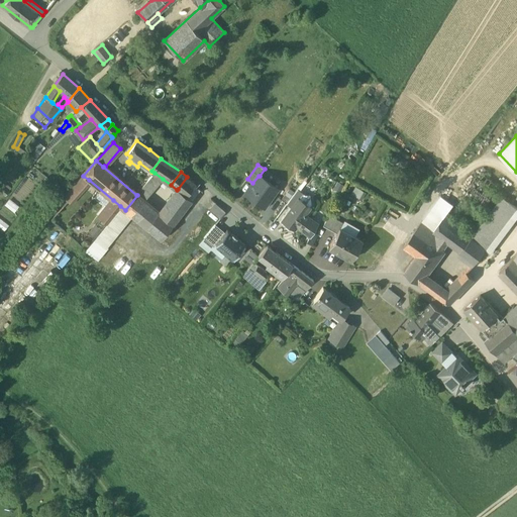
[(141,189),(139,191),(140,191),(136,195),(137,195),(143,200),(163,179),(154,173),(144,185),(141,189)]
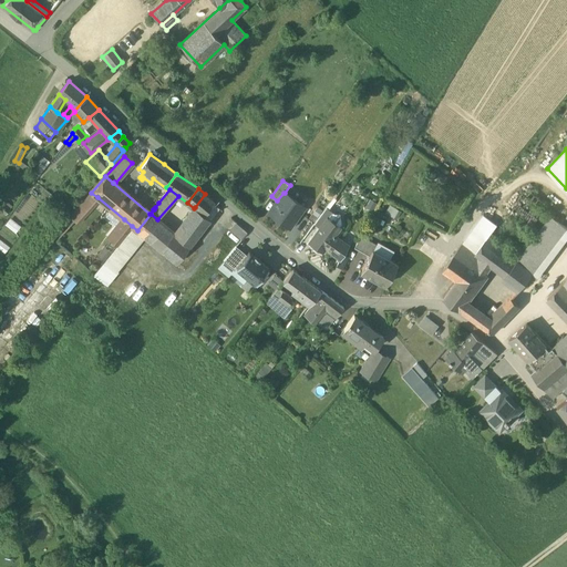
[(91,193),(70,217),(75,222),(98,197),(91,193)]
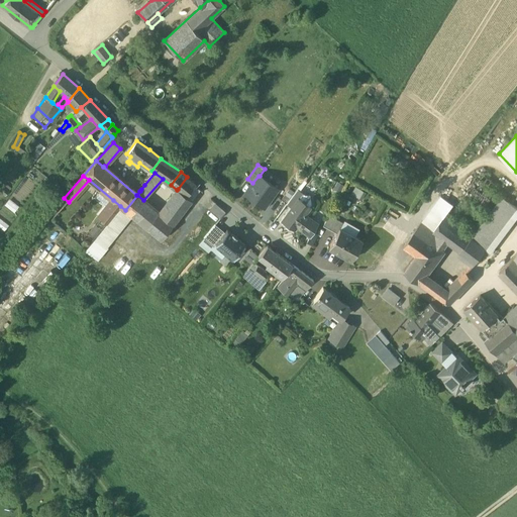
[(260,176),(259,176),(252,183),(245,194),(264,207),(277,189),(260,176)]
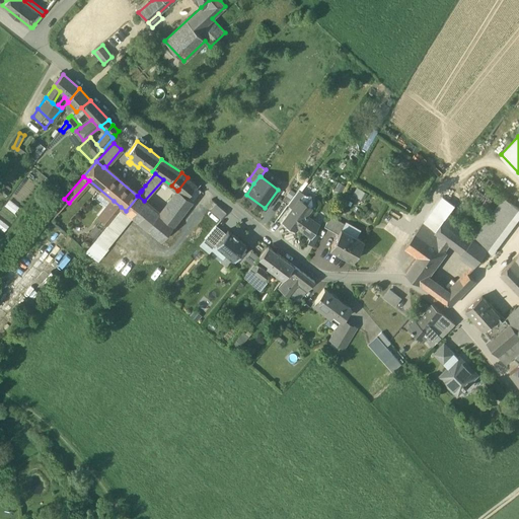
[(196,184),(188,177),(178,190),(187,197),(195,186),(196,184)]
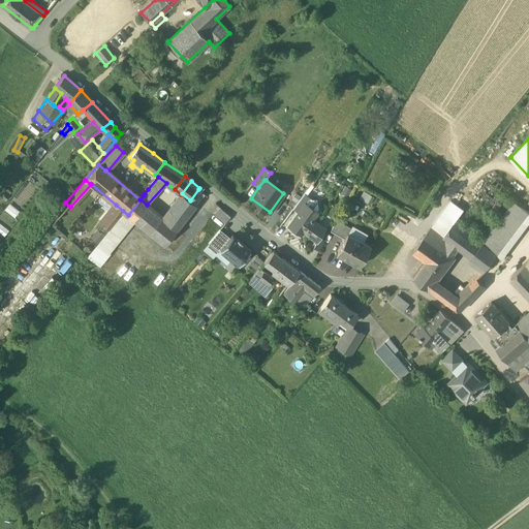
[(198,189),(190,200),(195,205),(205,194),(198,189)]
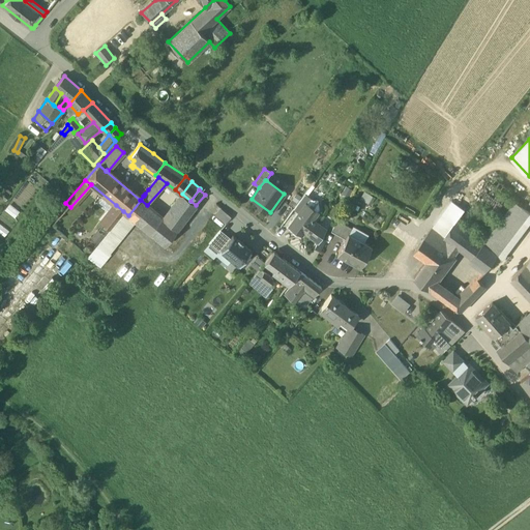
[(181,195),(164,218),(177,230),(196,205),(190,201),(182,194),(181,195)]
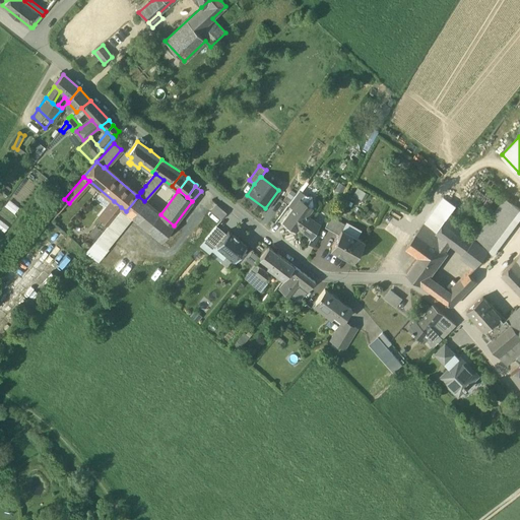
[(299,190),(288,205),(293,208),(300,199),(304,194),(299,190)]
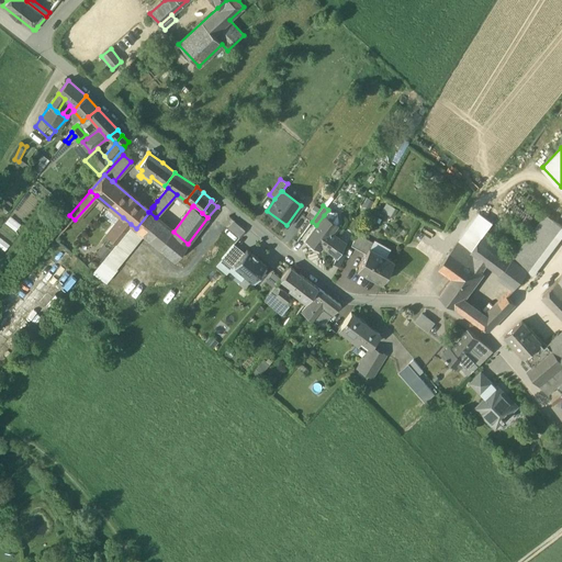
[(332,212),(328,210),(324,215),(336,224),(337,224),(338,222),(337,211),(332,212)]
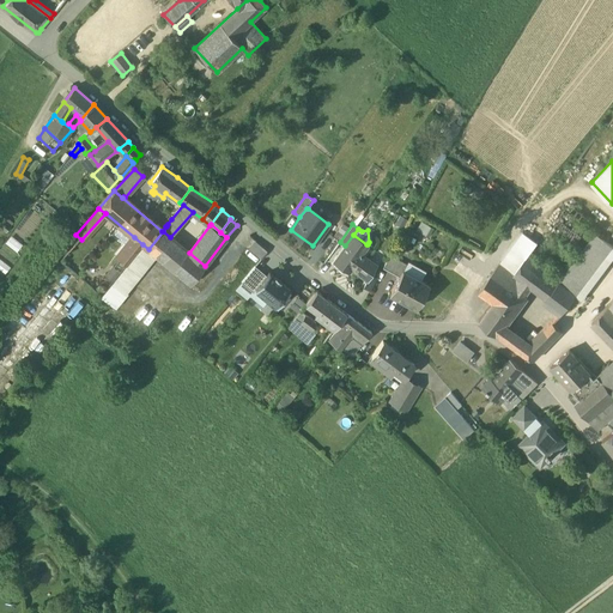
[(170,237),(163,231),(149,249),(156,255),(190,284),(205,266),(189,253),(188,253),(170,237)]
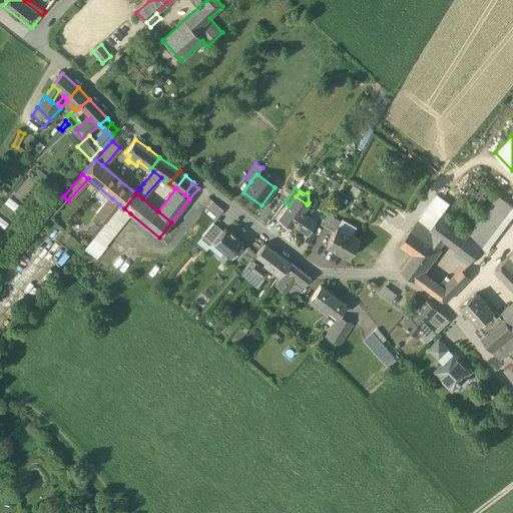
[(438,194),(419,218),(432,227),(441,215),(450,203),(438,194)]
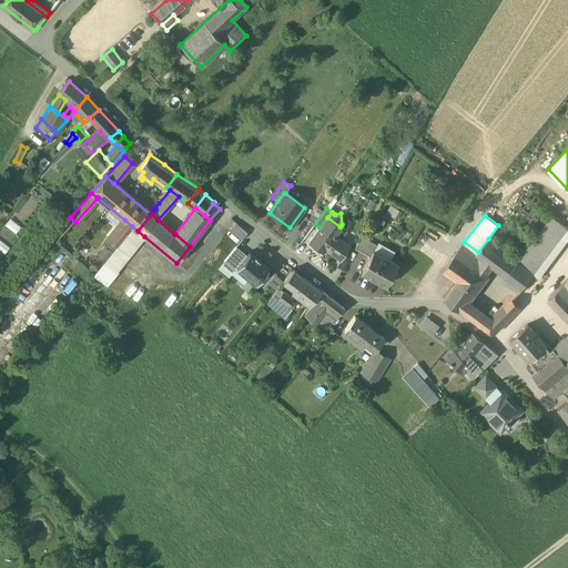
[(524,253),(518,261),(534,273),(567,227),(551,216),(524,253)]
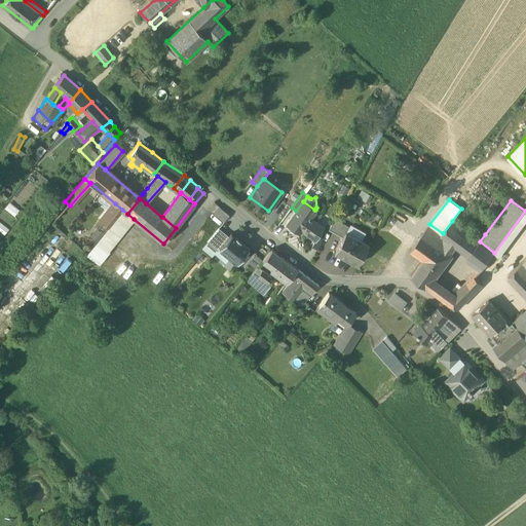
[(14,216),(20,210),(9,201),(4,209),(14,216)]
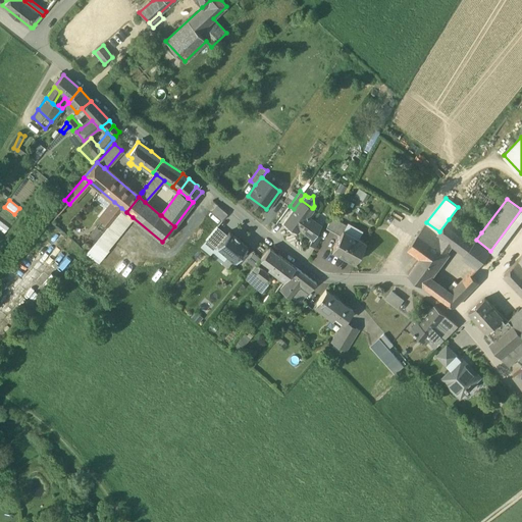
[(320,225),(307,216),(313,208),(312,208),(301,200),(294,209),(284,222),(296,231),(299,227),(312,238),(313,238),(315,233),(320,225)]
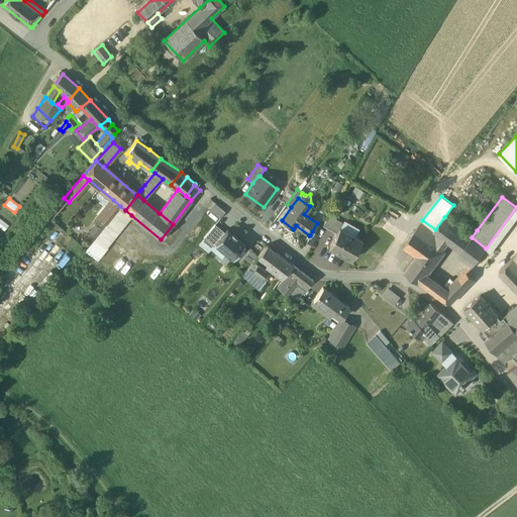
[(113,200),(99,217),(106,223),(120,206),(113,200)]
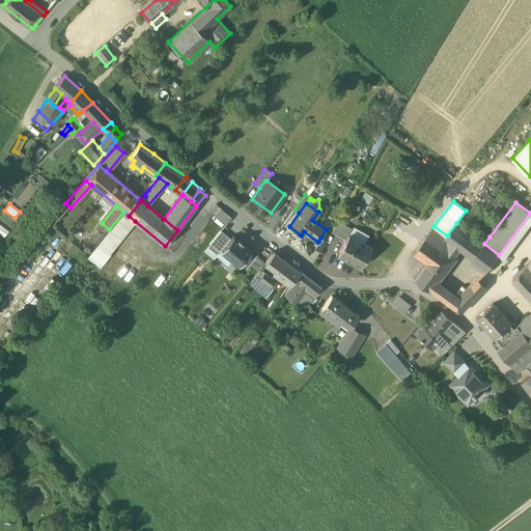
[(231,217),(222,208),(216,216),(226,224),(231,217)]
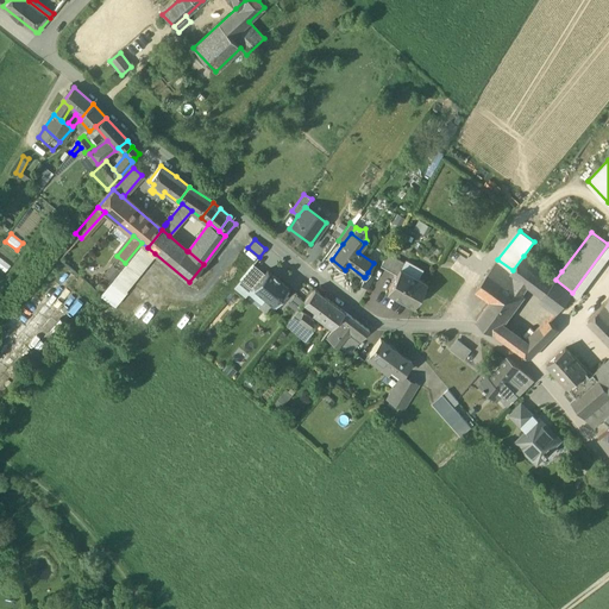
[(125,263),(101,294),(113,305),(155,253),(148,248),(142,243),(125,263)]
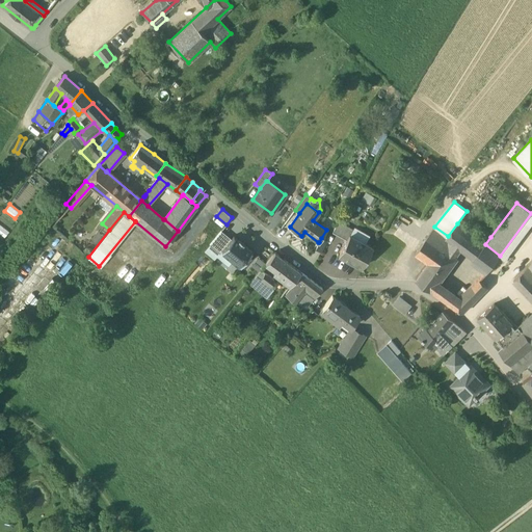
[(353,230),(339,221),(333,232),(346,240),(349,235),(353,230)]
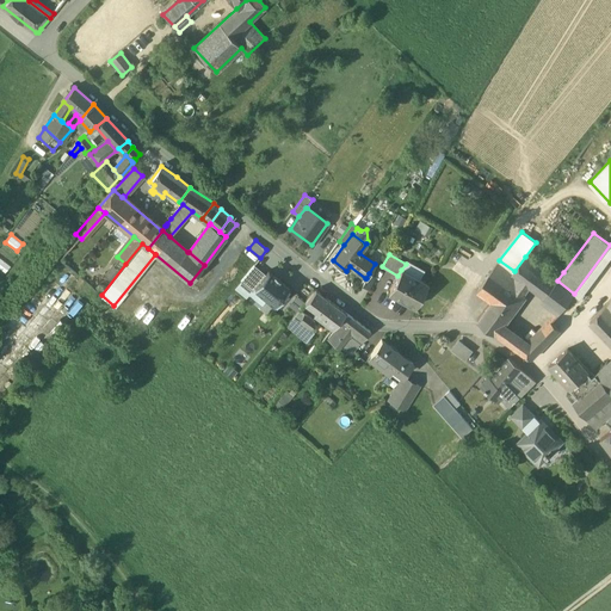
[(549,275),(525,257),(514,271),(523,277),(522,278),(531,285),(545,296),(557,281),(549,275)]
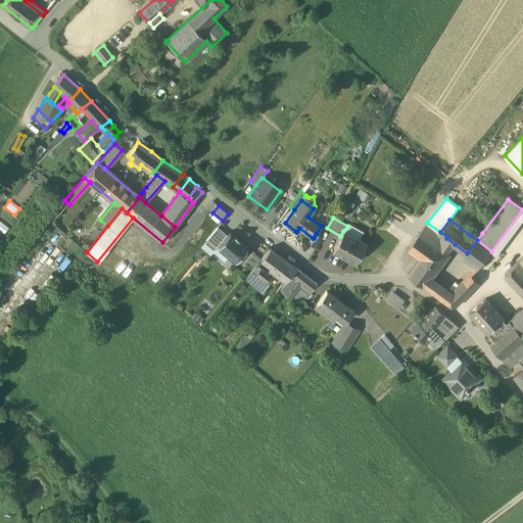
[(427,223),(409,248),(422,257),(422,256),(430,263),(432,259),(440,266),(447,254),(455,244),(446,238),(447,237),(440,232),(427,223)]
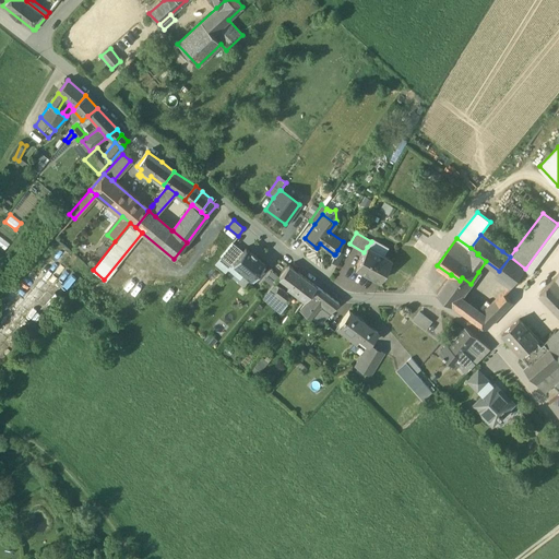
[(187,242),(174,259),(181,265),(194,249),(187,242)]
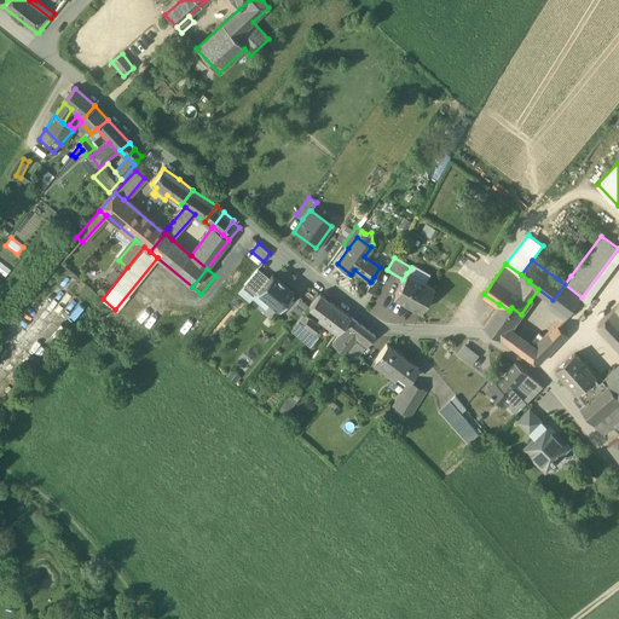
[(246,285),(258,295),(259,293),(270,279),(259,270),(246,285)]
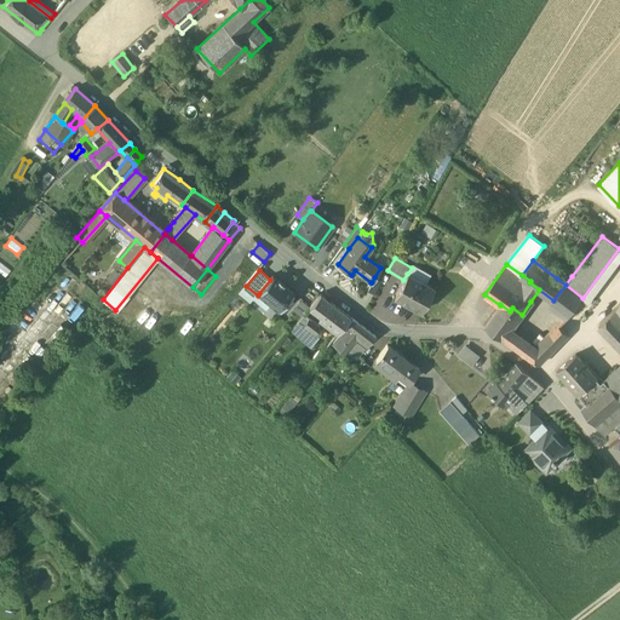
[(563,270),(557,279),(566,285),(572,276),(563,270)]
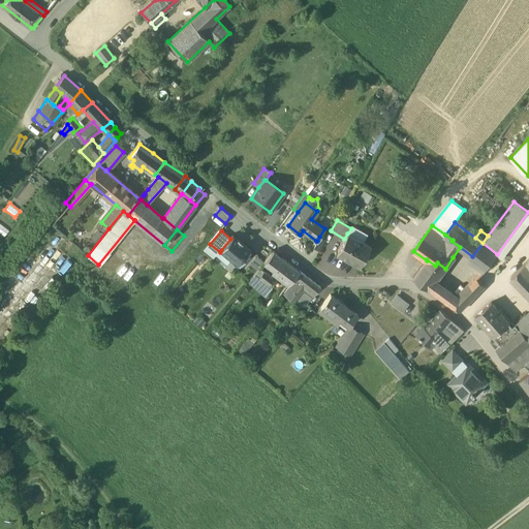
[(347,234),(344,239),(336,253),(360,266),(370,247),(347,234)]
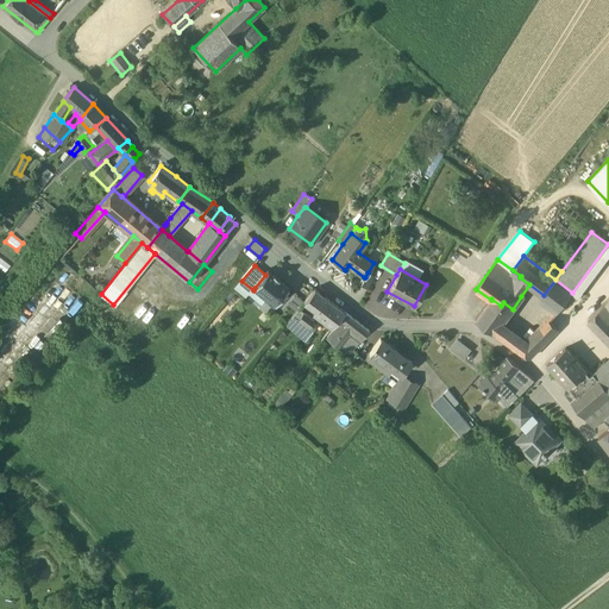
[(255,288),(275,305),(290,288),(270,270),(265,275),(255,288)]
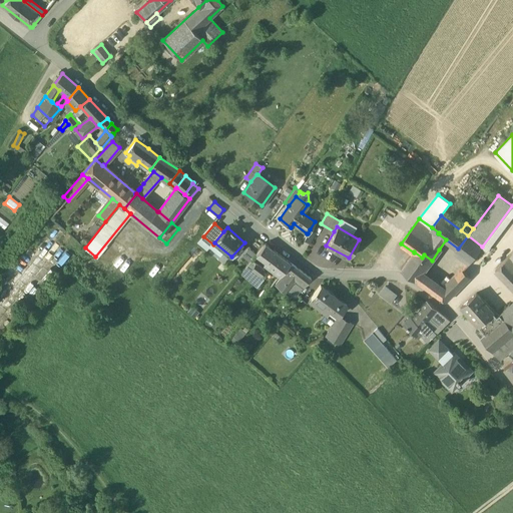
[(310,229),(308,233),(307,233),(304,239),(310,242),(315,232),(310,229)]
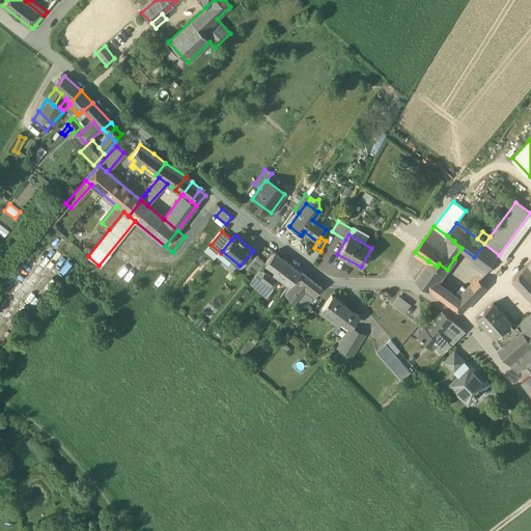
[(474,257),(472,259),(487,271),(499,255),(484,244),(474,257)]
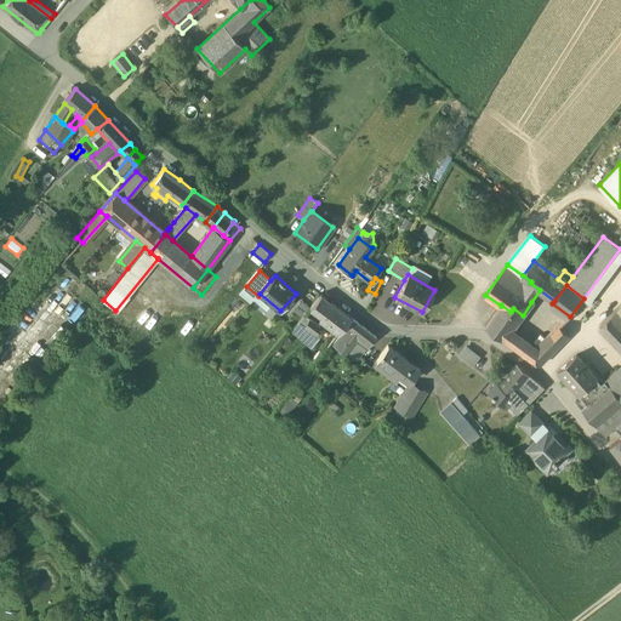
[(309,291),(294,309),(302,317),(305,314),(311,306),(318,298),(309,291)]
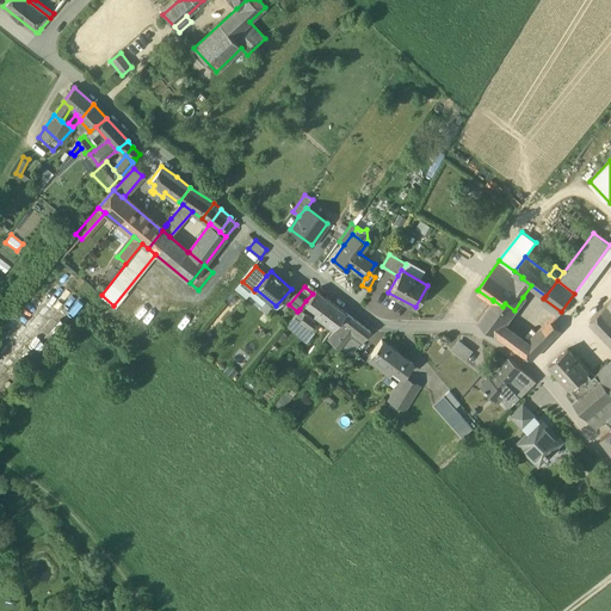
[(345,313),(315,290),(313,294),(306,301),(318,310),(314,314),(333,328),(345,313)]
